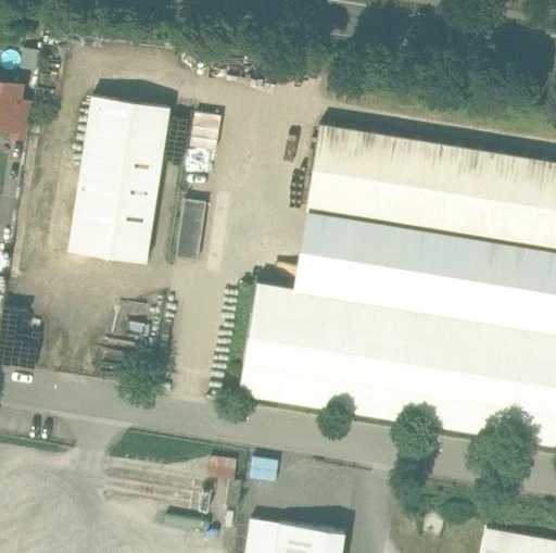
[(39,53),(24,49),(22,66),(36,71),(39,53)]
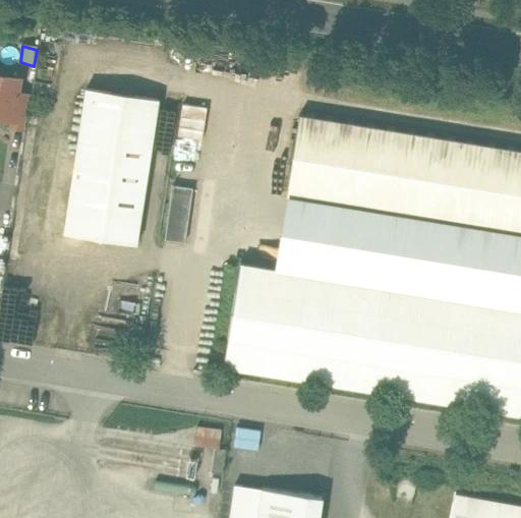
[(18,81),(0,77),(0,120),(10,122),(11,122),(15,96),(18,81)]
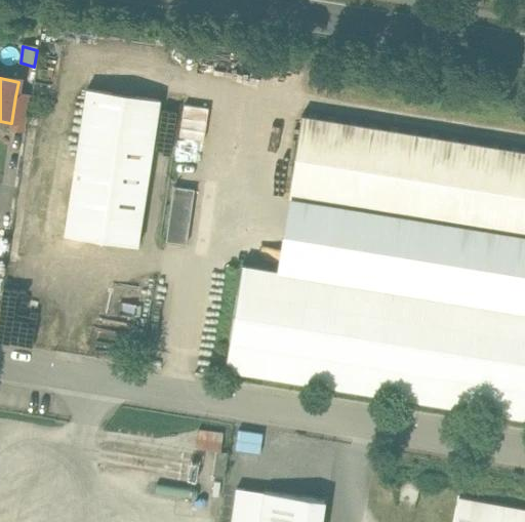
[(160,102),(87,91),(65,237),(138,248),(160,102)]
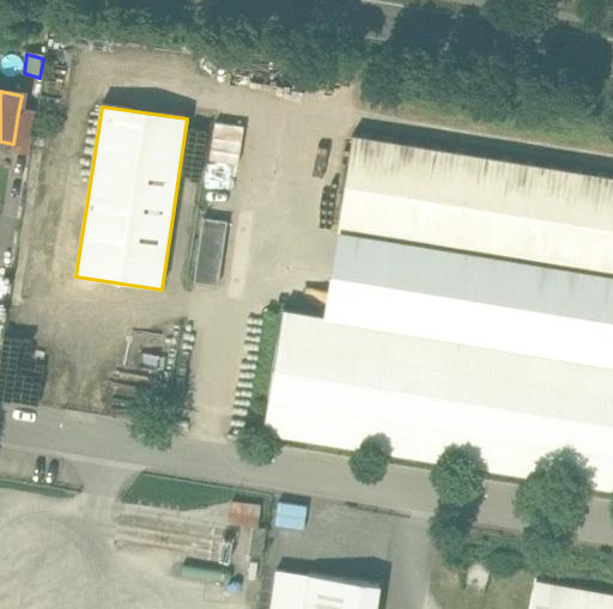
[(35,116),(18,113),(13,144),(12,144),(11,151),(30,154),(35,116)]
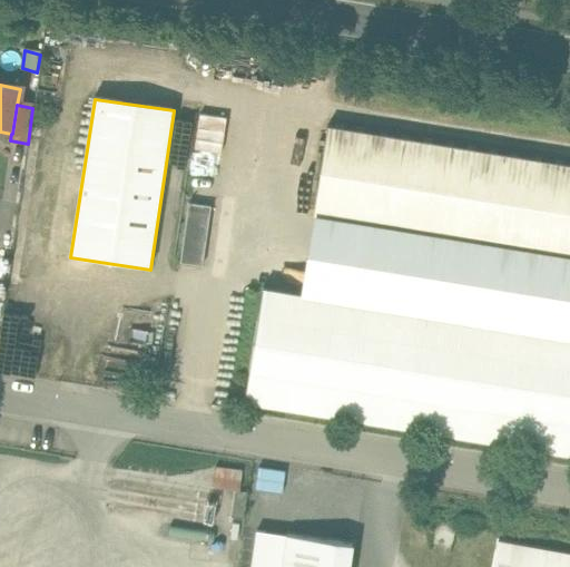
[(215,176),(226,118),(199,113),(188,170),(215,176)]
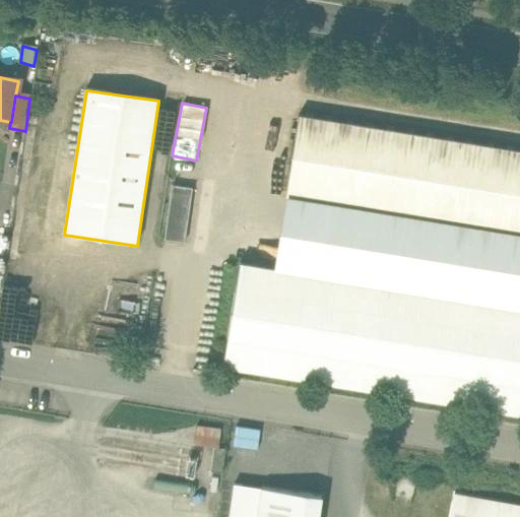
[(519,152),(299,117),(286,198),(519,236),(519,152)]
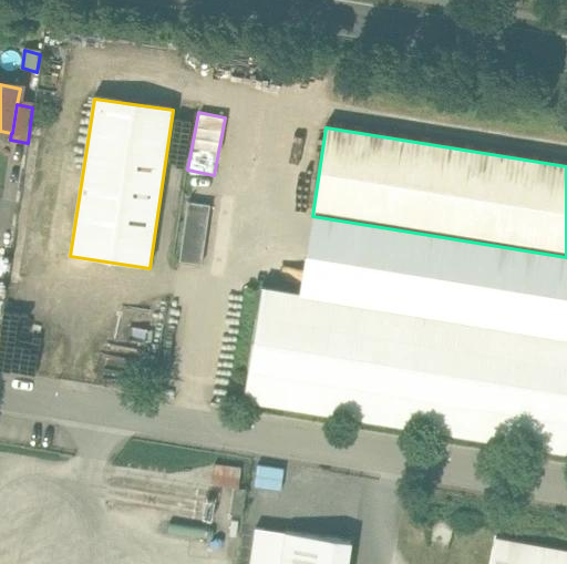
[(210,207),(188,204),(179,263),(202,266),(210,207)]
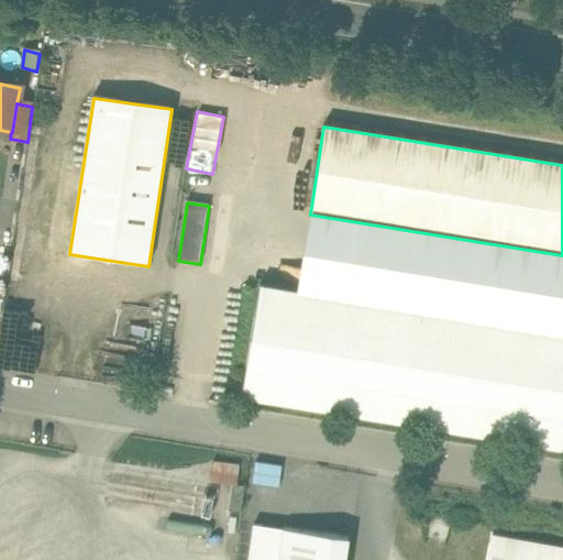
[(562,255),(310,215),(297,293),(562,335),(562,255)]
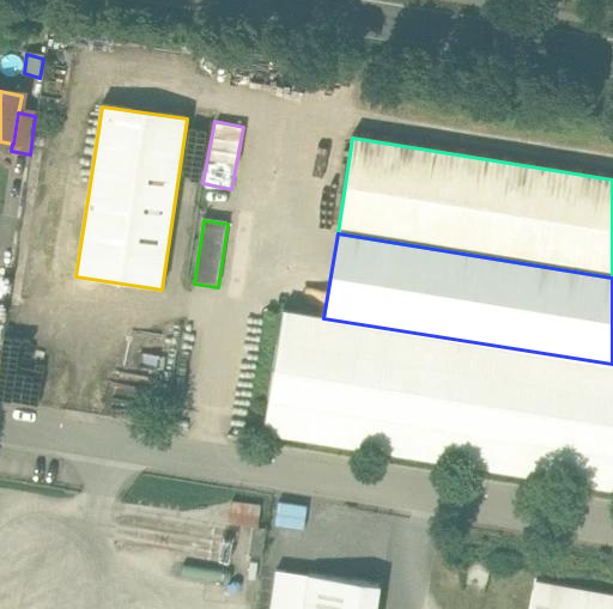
[(612,364),(323,318),(283,311),(263,431),(612,486),(612,364)]
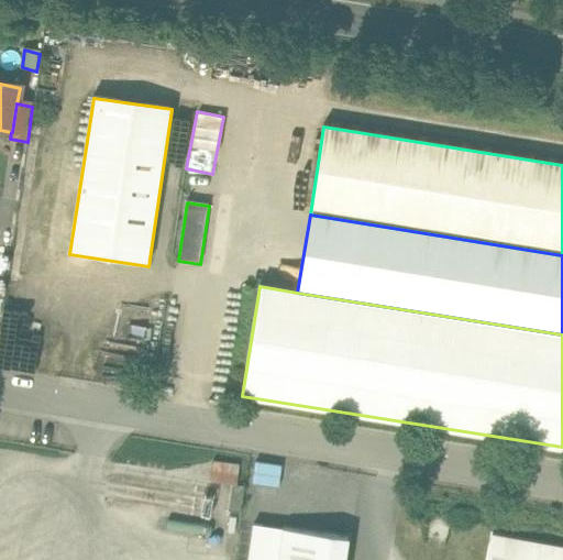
[(209,482),(236,484),(239,462),(210,460),(209,482)]
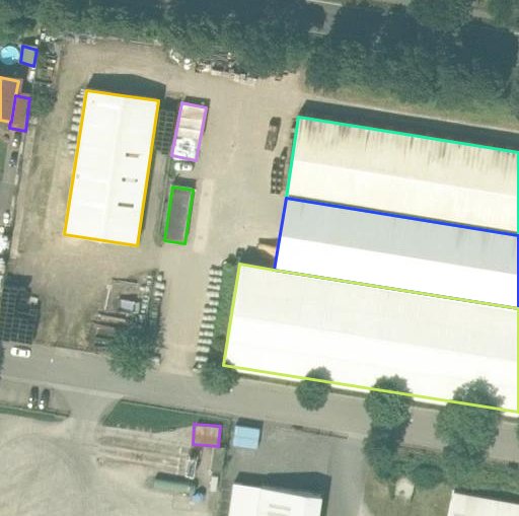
[(254,448),(258,429),(234,425),(231,444),(254,448)]
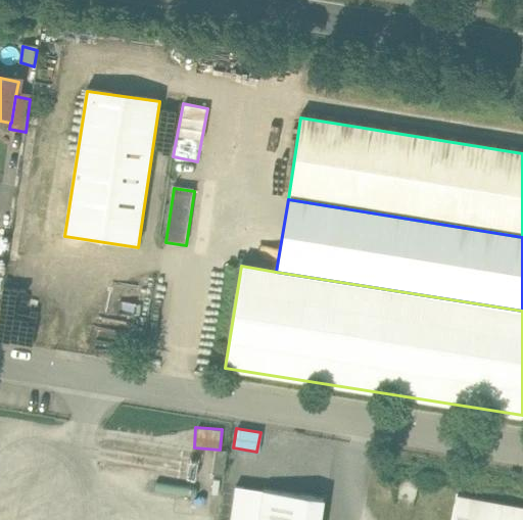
[(228,454),(216,452),(211,476),(224,478),(228,454)]
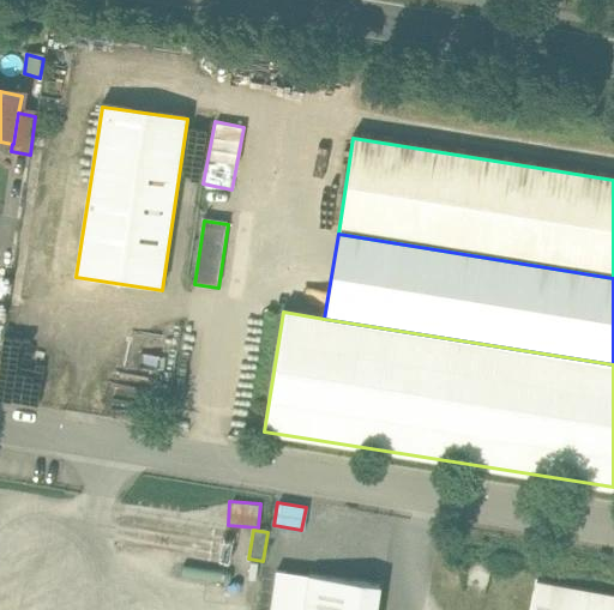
[(377,609),(380,587),(309,578),(305,609),(377,609)]
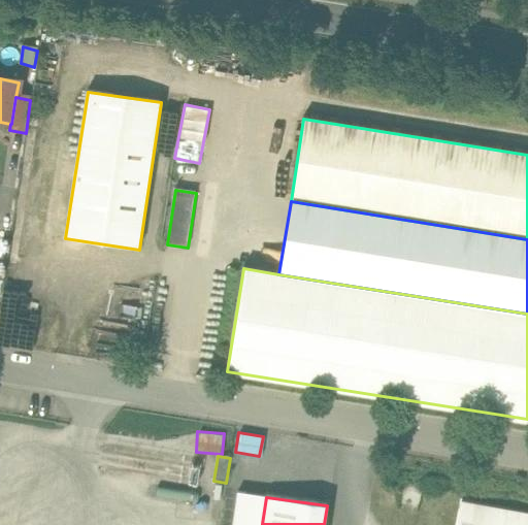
[(527,524),(527,515),(463,502),(460,524),(527,524)]
